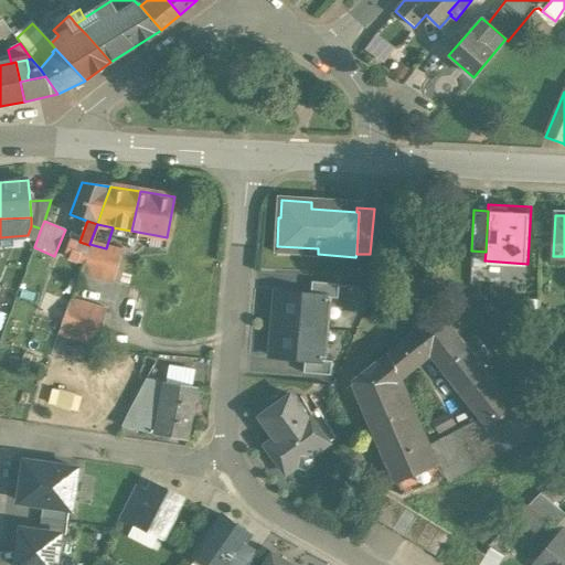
[(167,237),(156,235),(153,247),(164,248),(167,237)]
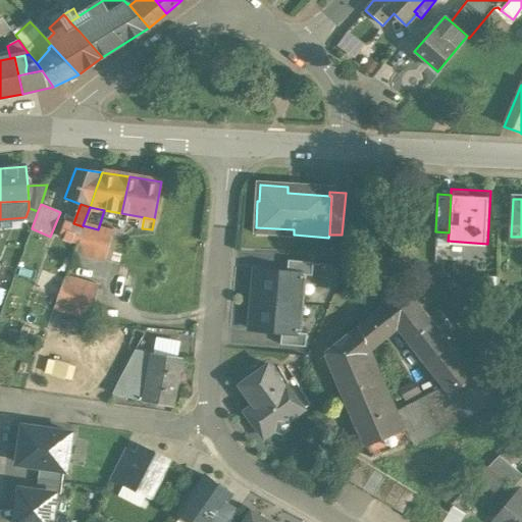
[(73,223),(65,220),(59,238),(76,244),(83,226),(73,223)]
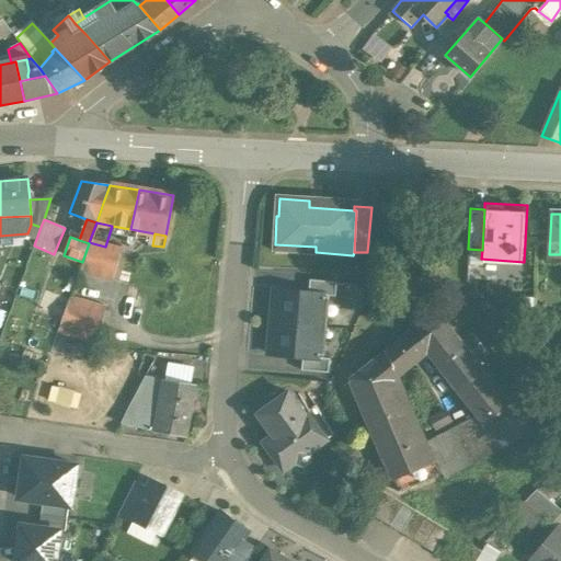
[(105,247),(89,242),(89,243),(82,262),(79,271),(119,281),(126,251),(105,247)]
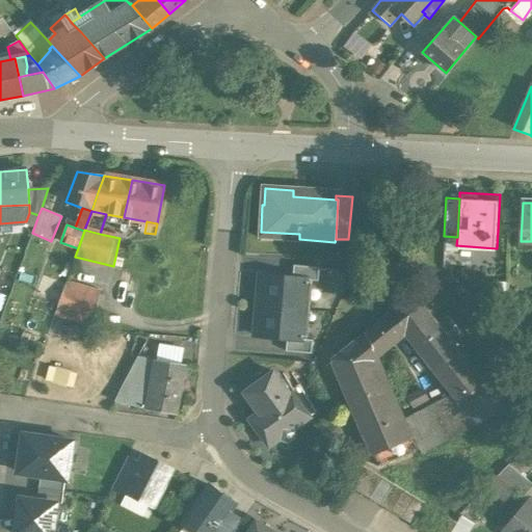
[(293,266),(292,278),(310,281),(318,282),(319,268),(293,266)]
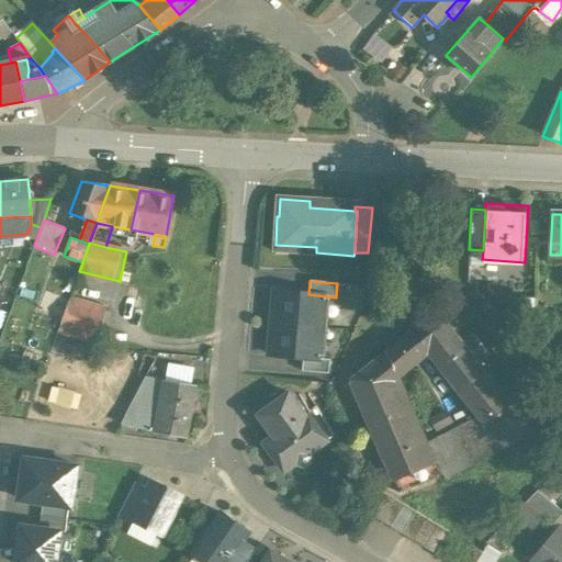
[(324,328),(327,296),(308,294),(274,291),(271,323),(324,328)]
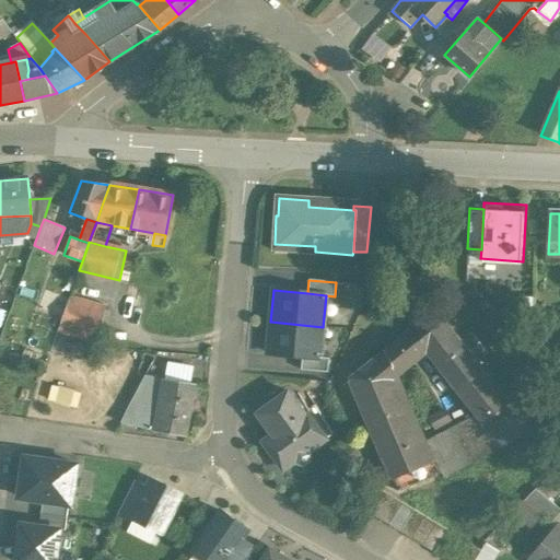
[(105,308),(69,299),(57,331),(96,342),(105,308)]
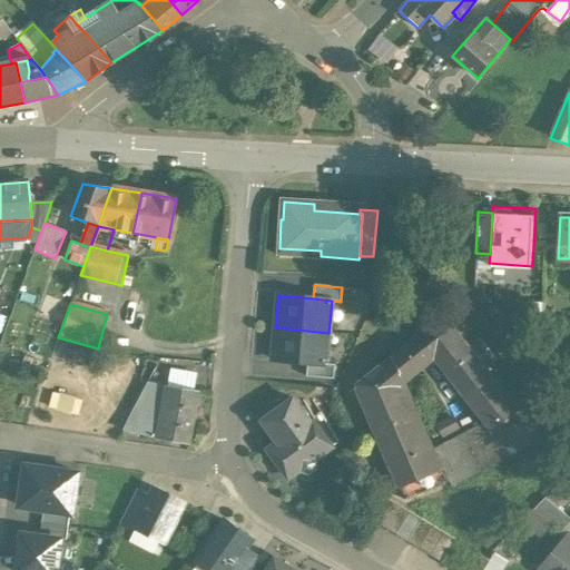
[(468,350),(442,317),(419,336),(434,356),(434,357),(457,386),(482,367),(492,361),(478,342),(468,350)]
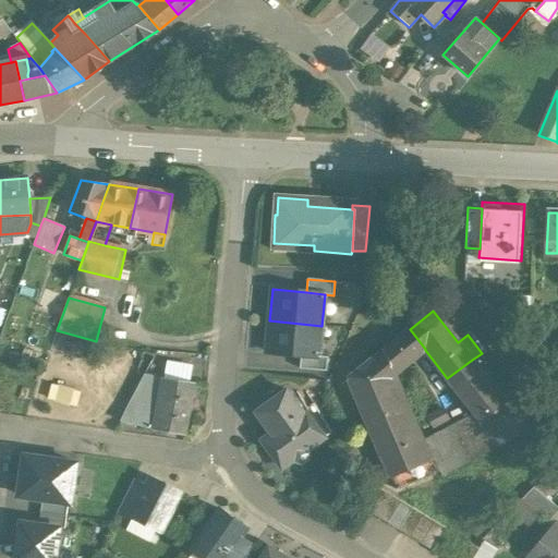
[(318,358),(322,326),(269,320),(266,352),(301,356),(318,358)]
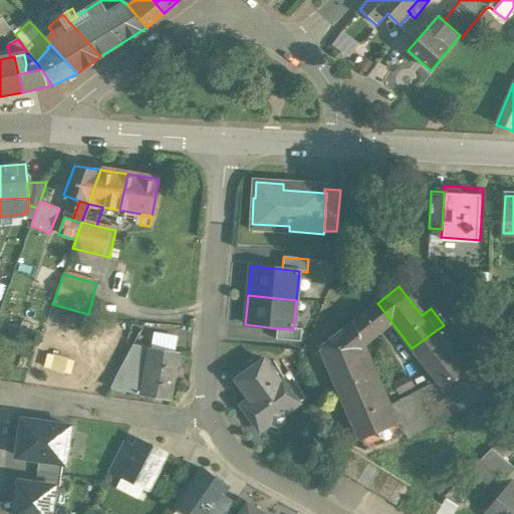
[(377,303),(320,347),(359,439),(392,425),(355,338),(392,321),(377,303)]
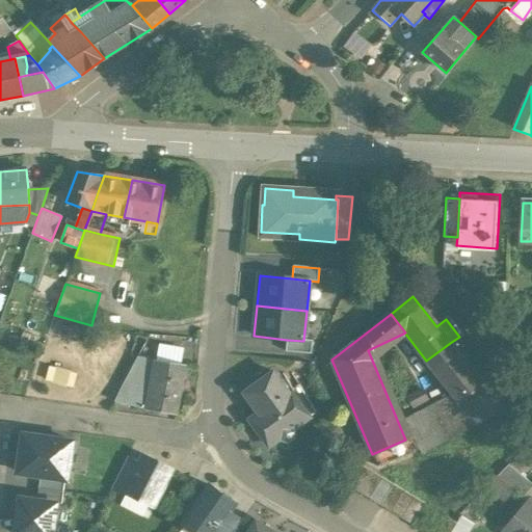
[(303,341),(287,340),(285,352),(312,354),(313,342),(303,341)]
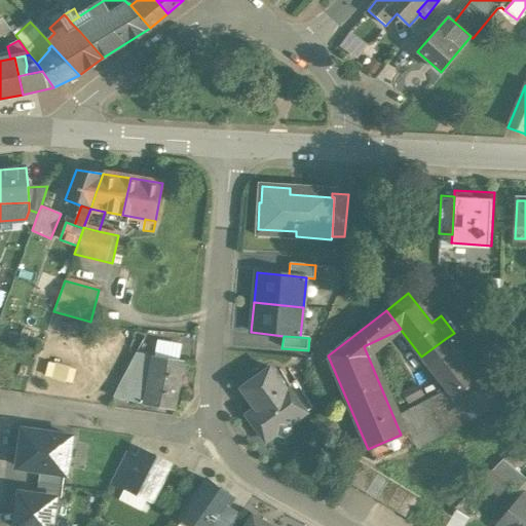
[(445,339),(421,357),(449,392),(478,377),(458,353),(457,353),(445,339)]
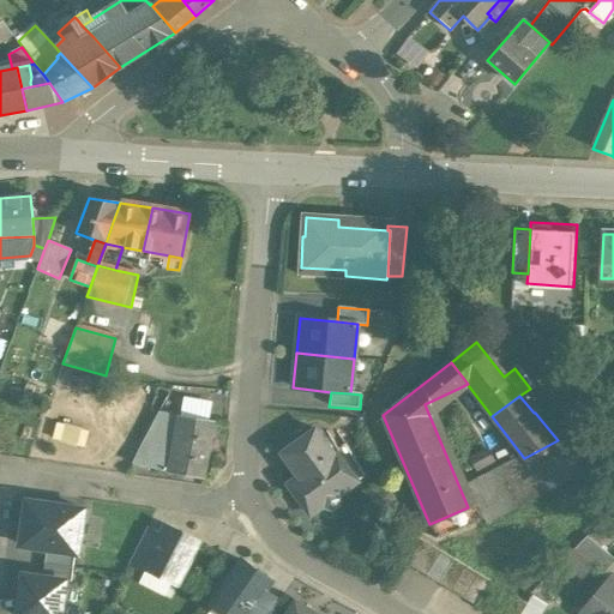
[(180,416),(158,411),(132,464),(142,467),(169,471),(180,416)]
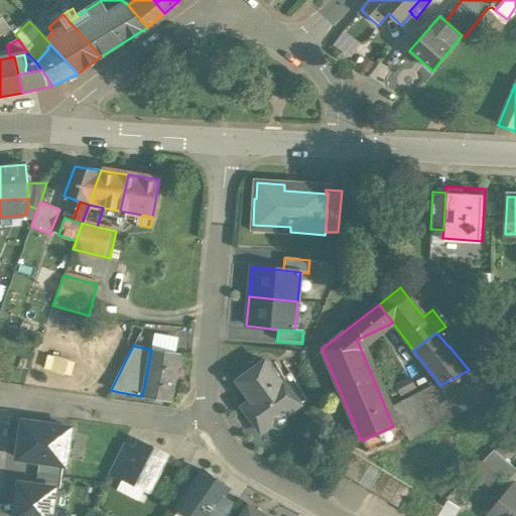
[(179,355),(151,350),(142,396),(142,397),(170,402),(179,355)]
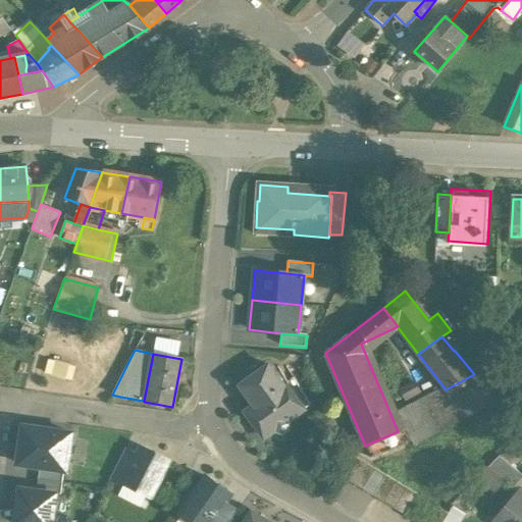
[(268,365),(240,385),(254,406),(281,385),(268,365)]
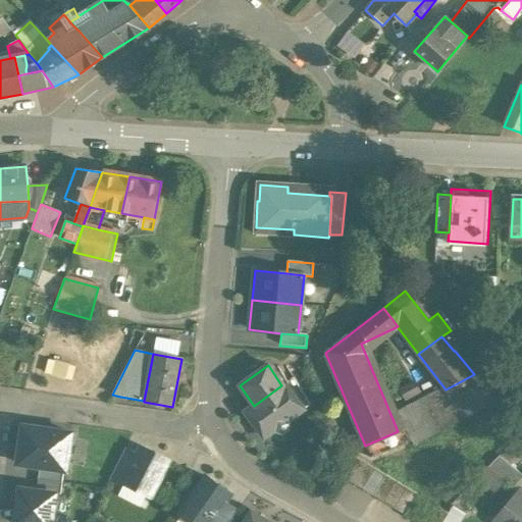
[(446,389),(397,416),(414,447),(497,402),(474,374),(446,389)]
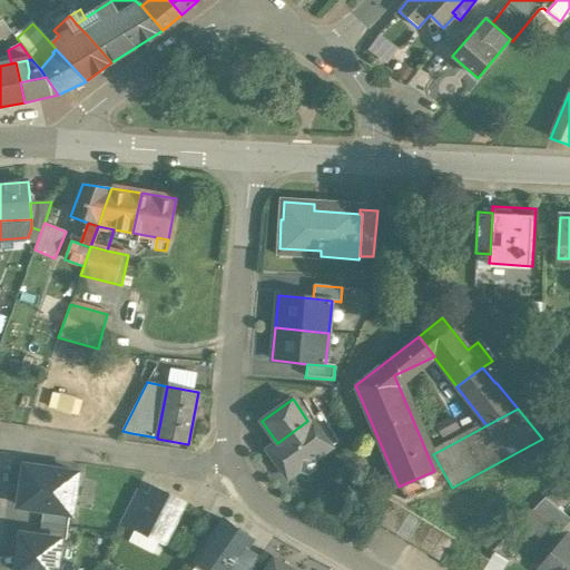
[(277,443),(267,450),(288,479),(300,470),(301,471),(308,472),(313,469),(314,461),(313,461),(331,448),(311,419),(307,421),(277,443)]
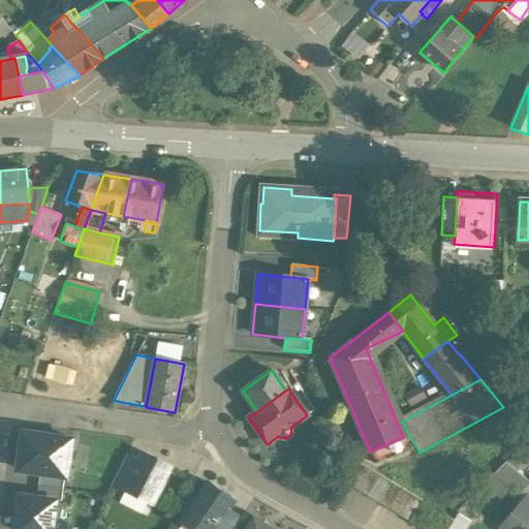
[(71,439),(23,432),(17,470),(39,473),(64,477),(66,477),(71,439)]
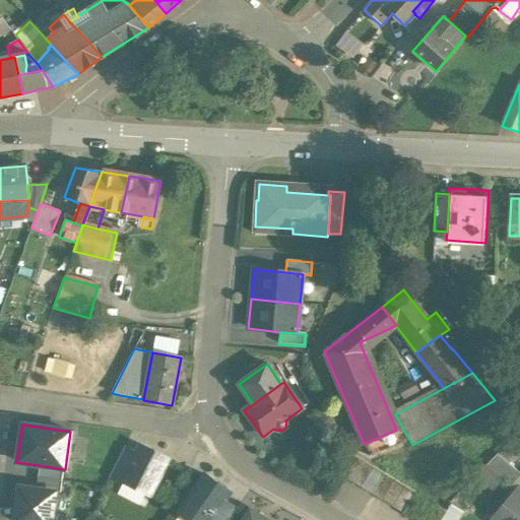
[(519,432),(497,455),(508,464),(519,452),(519,432)]
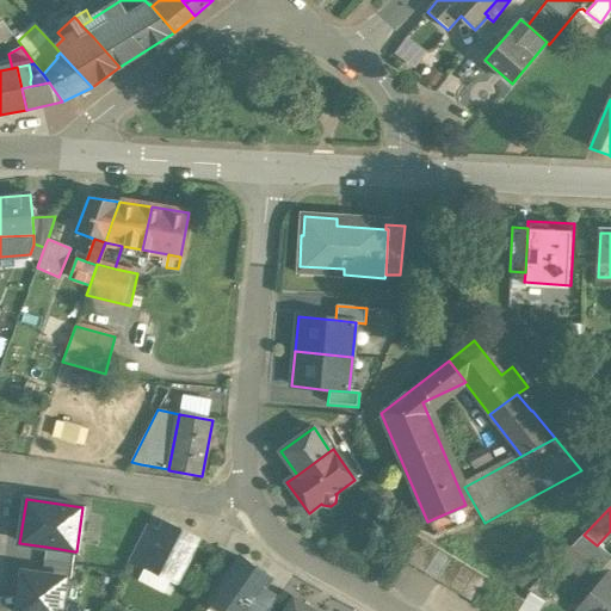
[(197,541),(164,524),(160,532),(143,566),(144,567),(176,582),(197,541)]
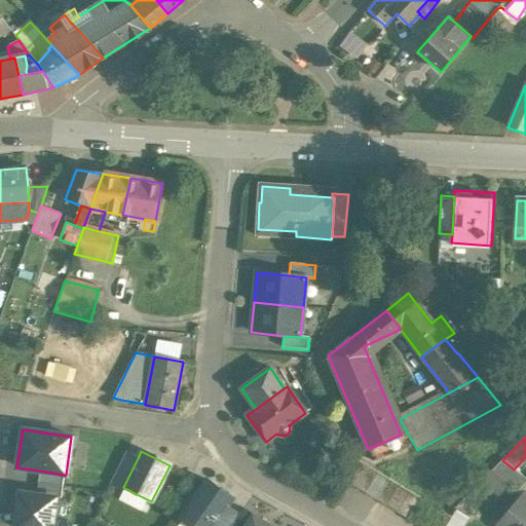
[(125,452),(110,484),(123,491),(124,488),(123,487),(138,458),(125,452)]
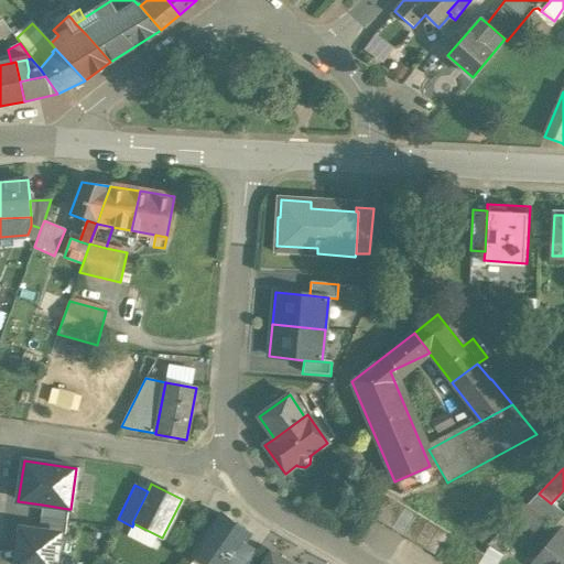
[(403,537),(418,514),(382,492),(368,516),(403,537)]
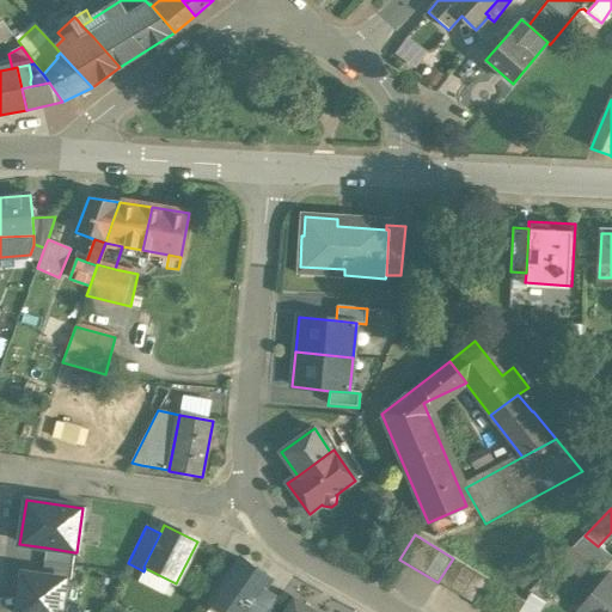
[(611,557),(598,546),(585,536),(571,549),(601,574),(611,560),(611,557)]
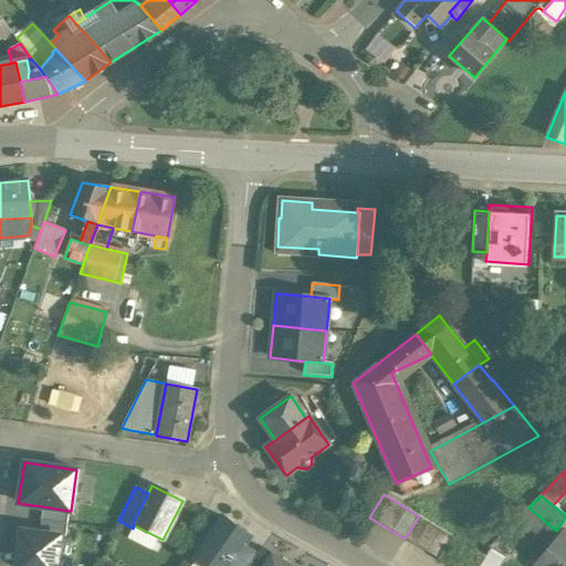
[(69,511),(42,506),(40,520),(66,524),(69,511)]
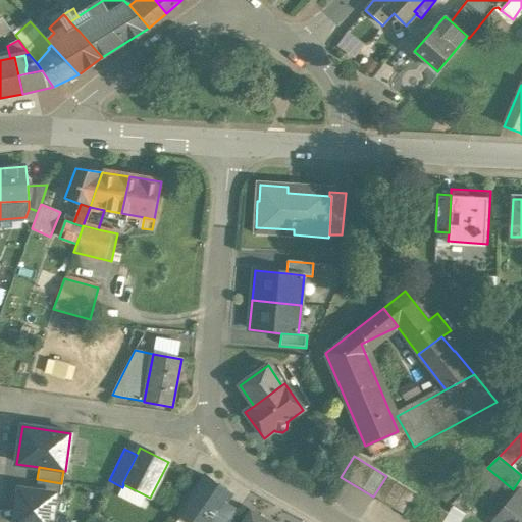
[(428,521),(437,508),(386,476),(373,497),(414,521),(428,521)]
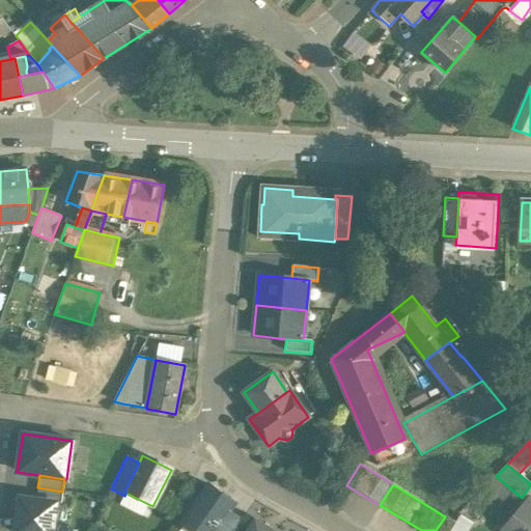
[(208,485),(197,501),(193,502),(187,509),(188,514),(182,523),(193,530),(214,530),(228,511),(234,503),(208,485)]
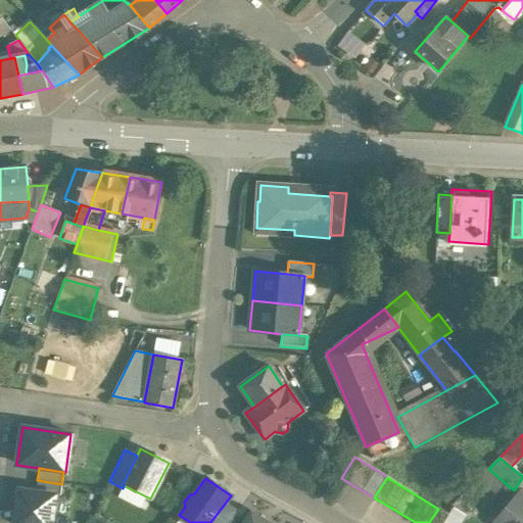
[(61,484),(37,480),(36,492),(55,495),(59,495),(61,484)]
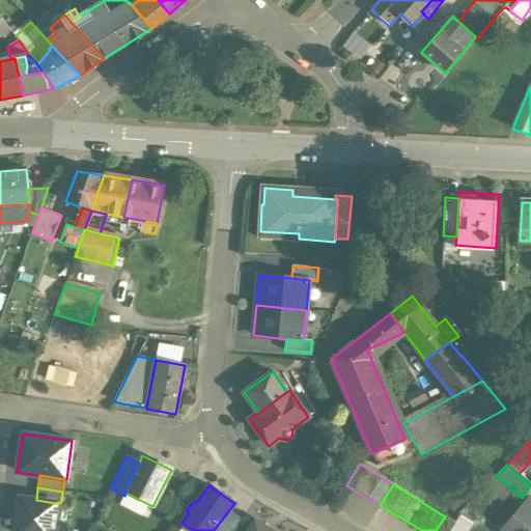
[(36,500),(20,498),(14,530),(51,530),(56,503),(36,500)]
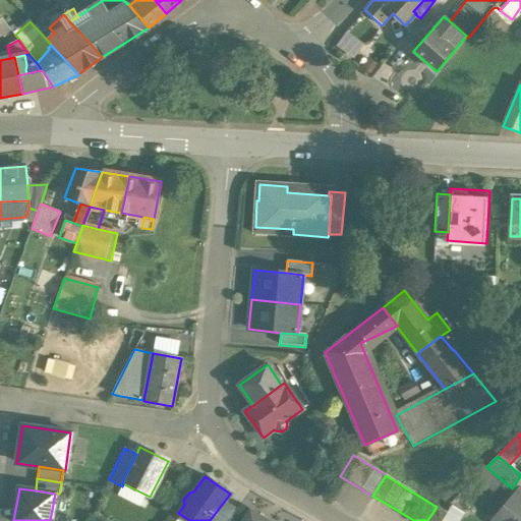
[(520,520),(520,491),(518,489),(491,520),(520,520)]
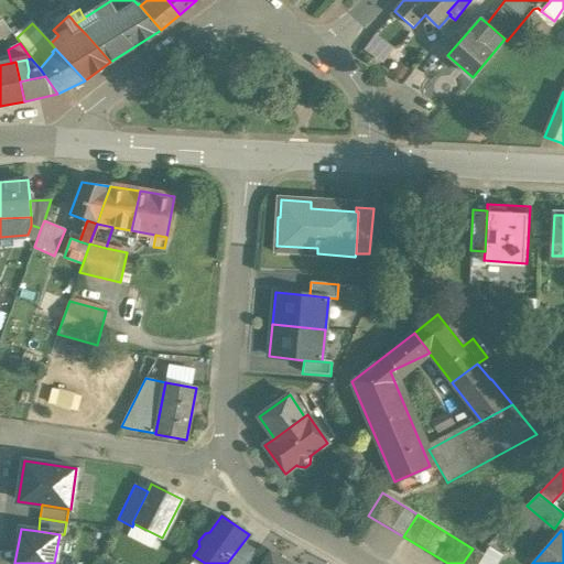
[(242,543),(227,563),(247,563),(256,553),(242,543)]
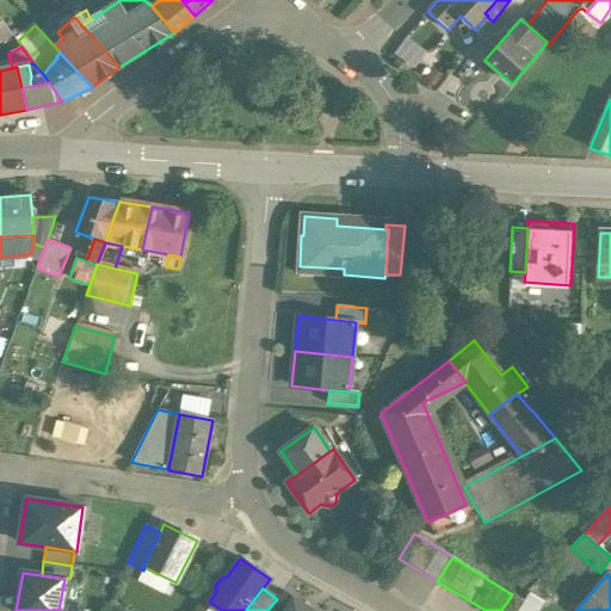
[(538,610),(544,602),(530,593),(524,603),(518,610),(538,610)]
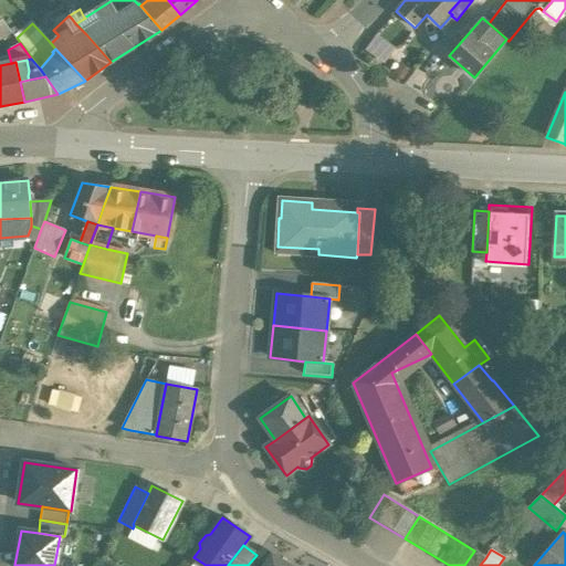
[(480,565),(485,558),(474,551),(464,565),(480,565)]
